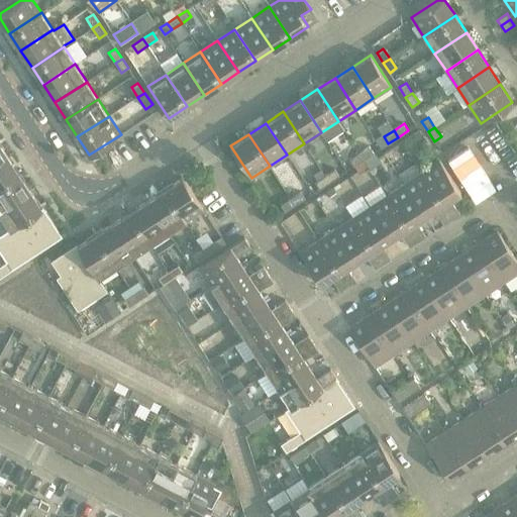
[(370,146),(359,152),(364,160),(374,153),(370,146)]
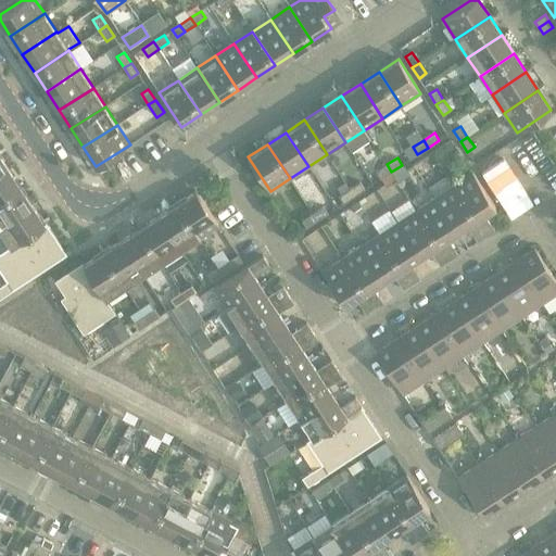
[(391,172),(387,164),(376,172),(380,179),(391,172)]
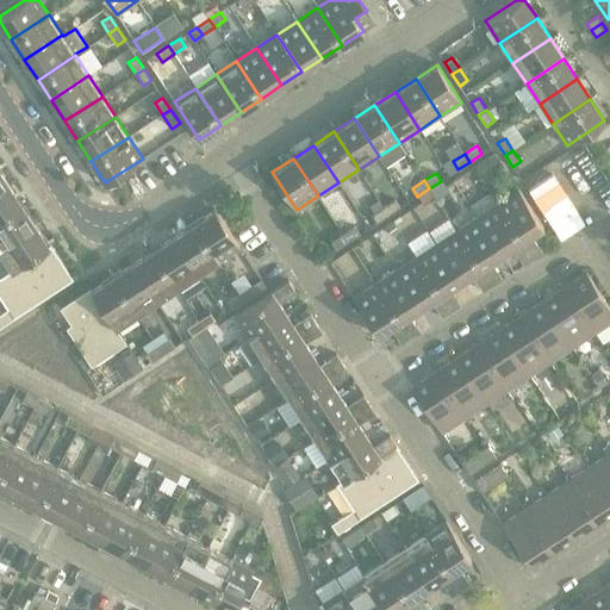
[(8,185),(0,190),(0,218),(22,205),(8,185)]
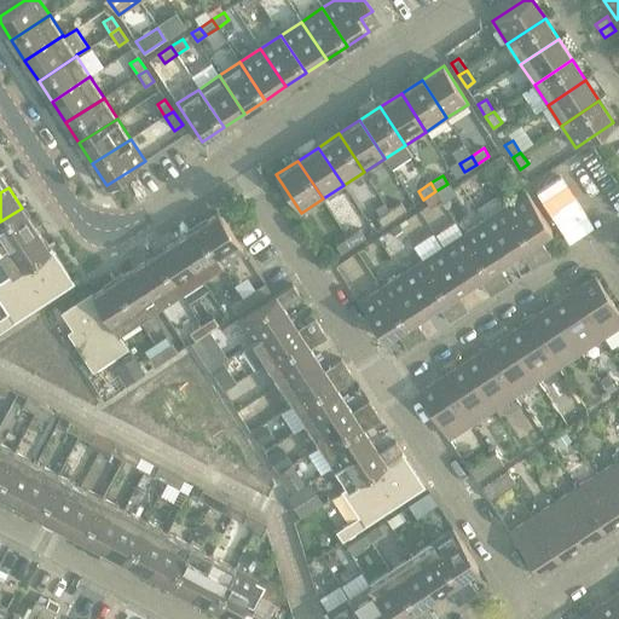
[(527,192),(504,207),(541,262),(550,256),(539,238),(551,231),(527,192)]
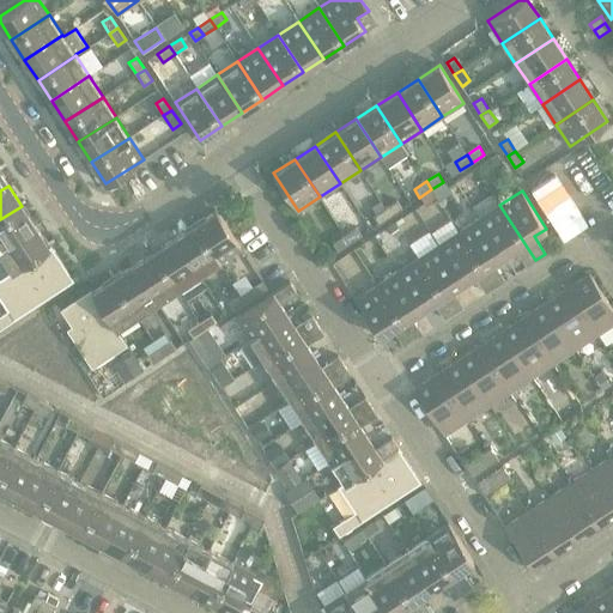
[(396,200),(386,208),(390,217),(402,208),(396,200)]
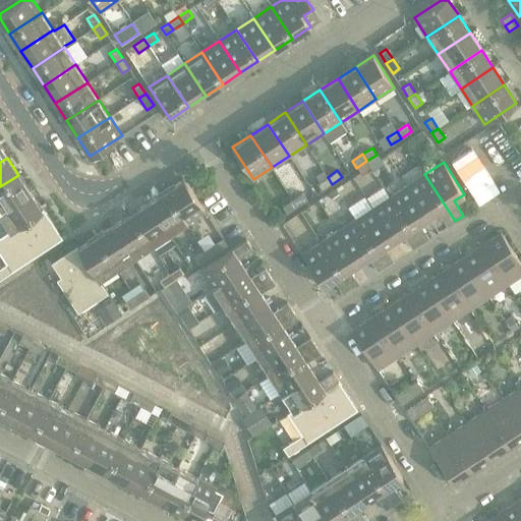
[(424,174),(407,185),(428,218),(438,212),(447,226),(455,221),(424,174)]
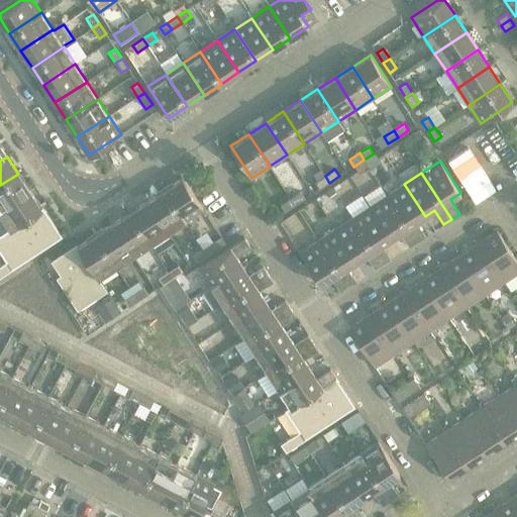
[(18,174),(0,185),(0,210),(29,191),(18,174)]
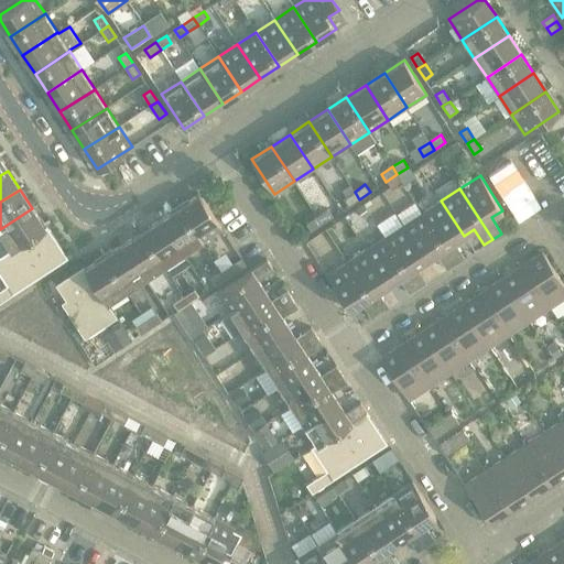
[(359,199),(355,192),(344,198),(348,206),(359,199)]
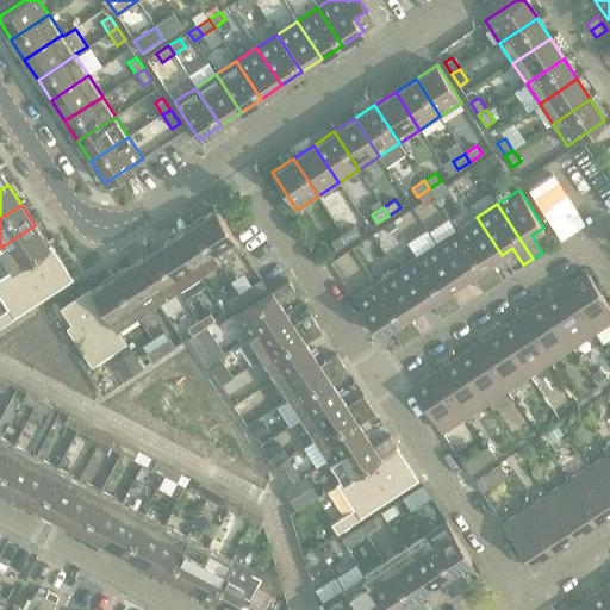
[(216,210),(194,224),(218,261),(240,248),(216,210)]
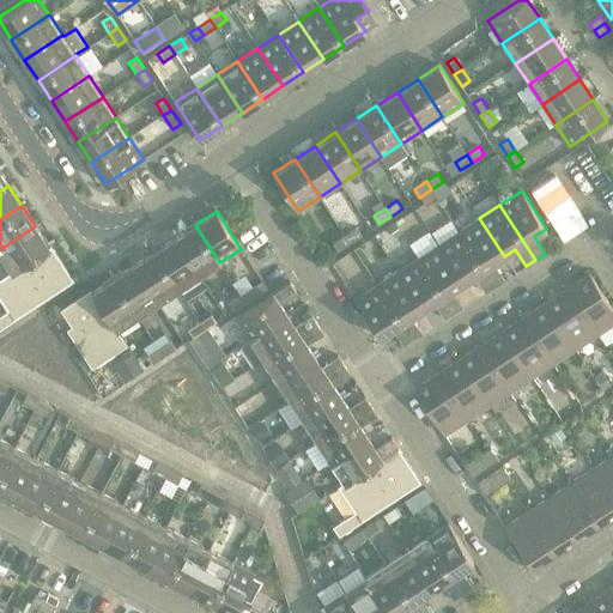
[(479,218),(459,231),(495,286),(504,280),(493,263),(504,256),(479,218)]
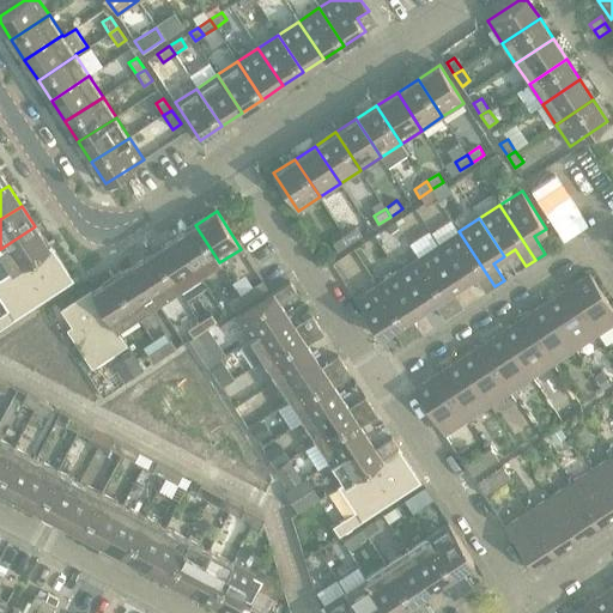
[(395,223),(388,228),(395,237),(401,234),(395,223)]
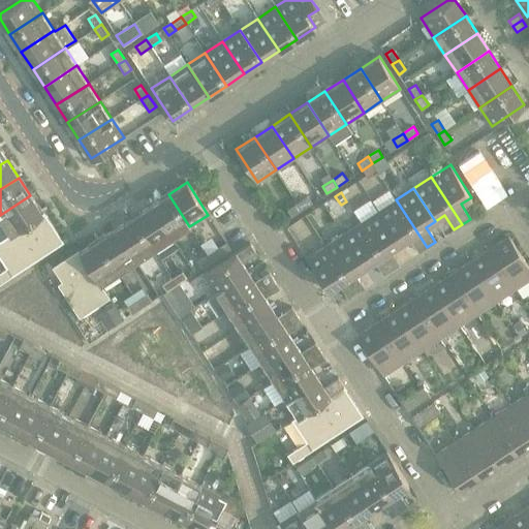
[(168,194),(151,206),(172,239),(189,226),(168,194)]
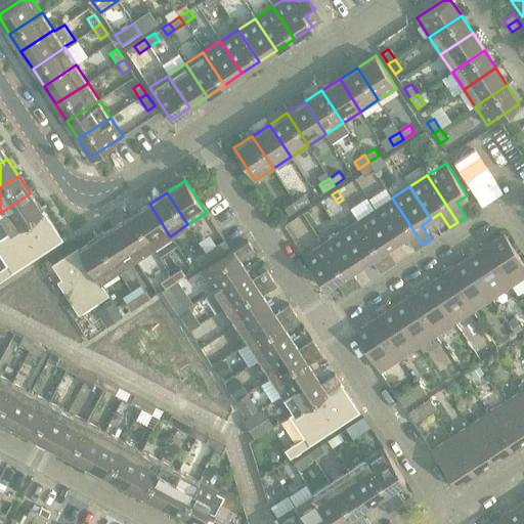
[(0,213),(0,218),(9,232),(42,212),(42,211),(30,193),(0,213)]
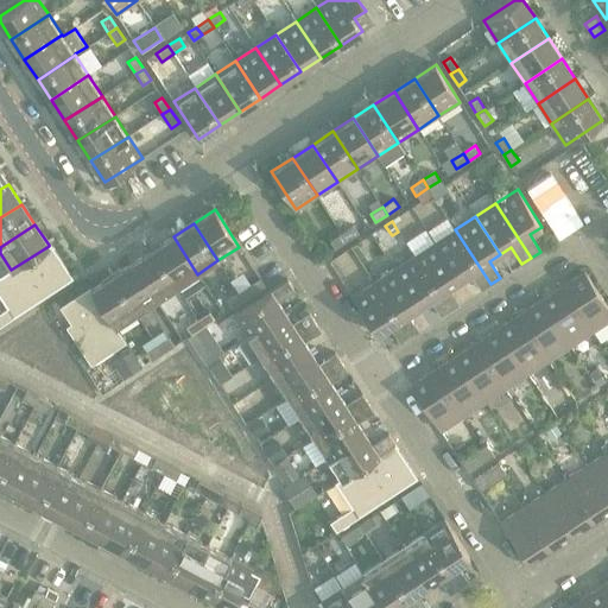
[(353,226),(342,233),(347,241),(359,234),(353,226)]
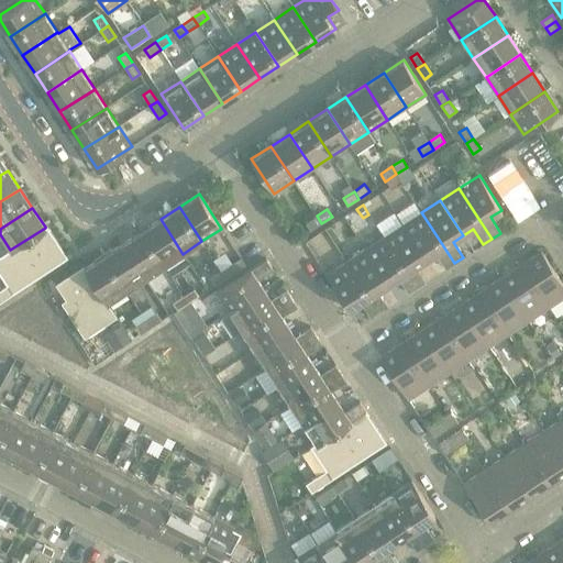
[(421,212),(403,225),(426,260),(435,253),(445,268),(454,263),(421,212)]
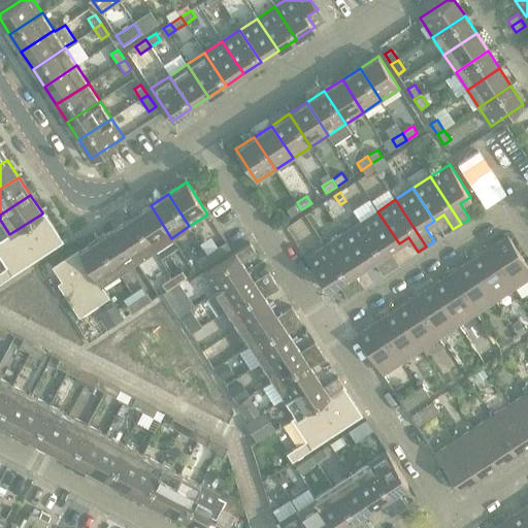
[(301,209),(297,202),(287,209),(291,217),(301,209)]
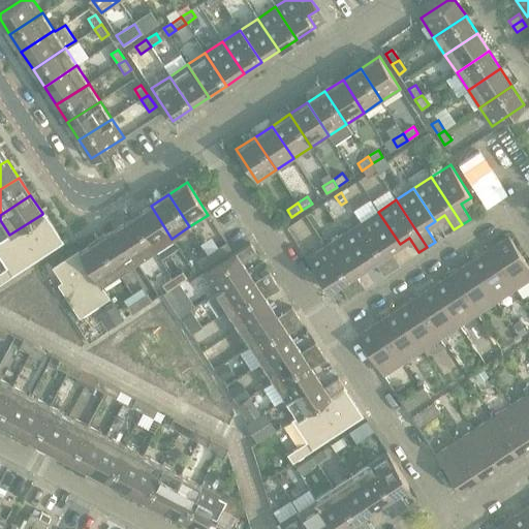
[(151,206),(132,217),(154,250),(172,239),(151,206)]
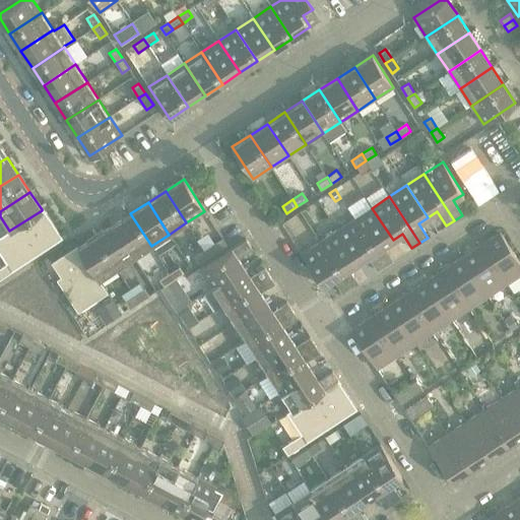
[(9,231),(0,236),(0,254),(6,263),(0,267),(0,278),(63,238),(44,208),(42,209),(42,210),(9,231)]
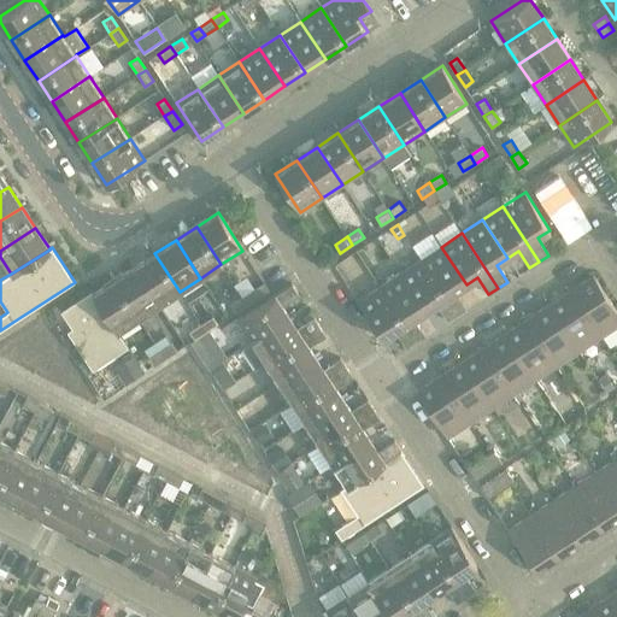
[(441,247),(421,260),(457,315),(466,309),(456,292),(466,285),(441,247)]
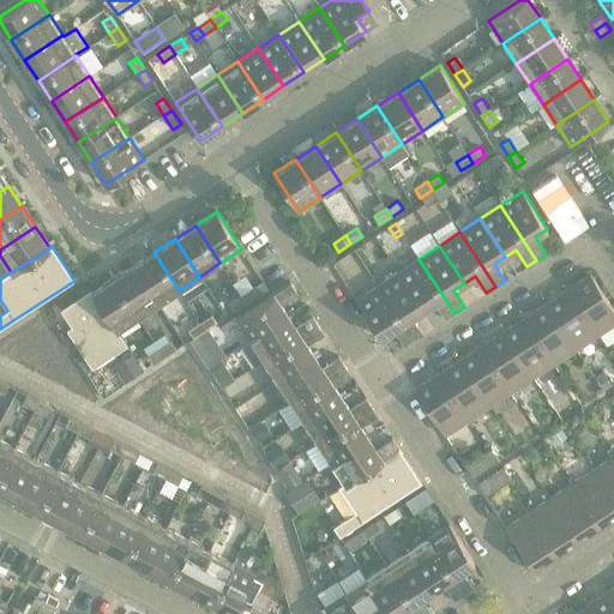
[(154,252),(133,265),(158,304),(179,290),(154,252)]
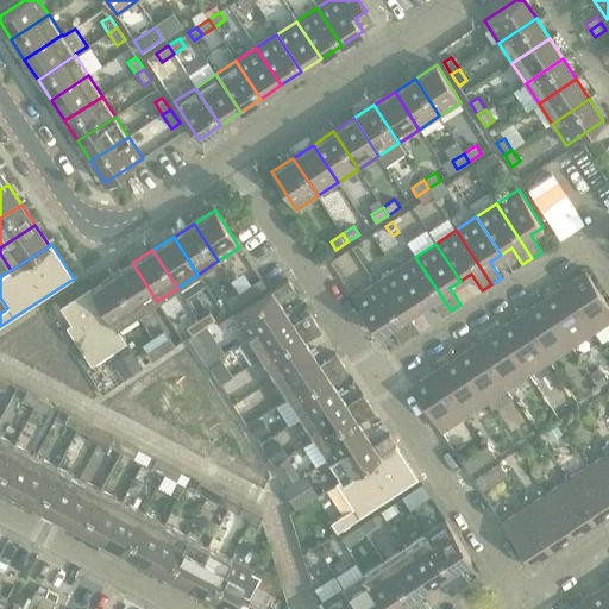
[(415,257),(395,270),(420,307),(431,300),(441,316),(451,311),(415,257)]
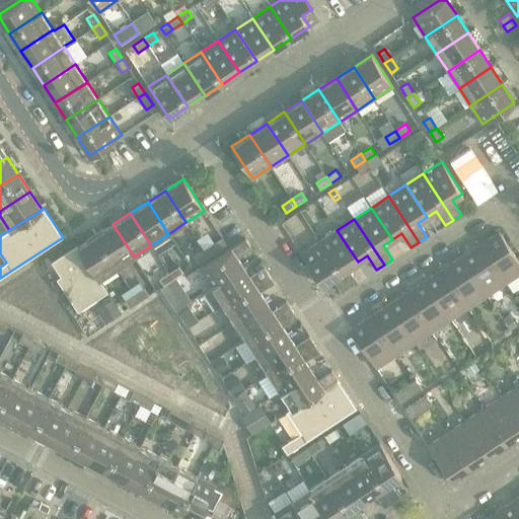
[(113,224),(95,235),(117,268),(134,256),(113,224)]
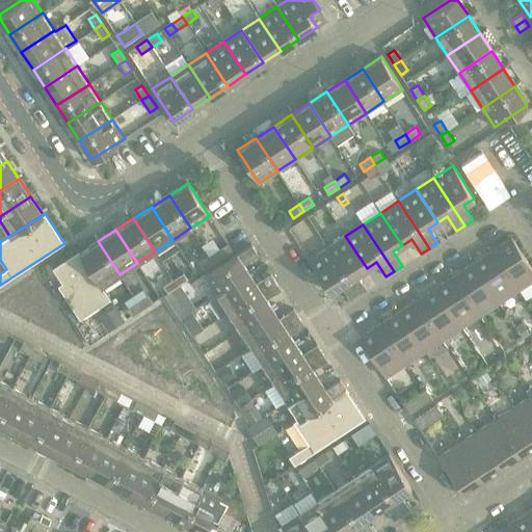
[(345,236),(327,247),(358,295),(367,289),(357,274),(367,268),(345,236)]
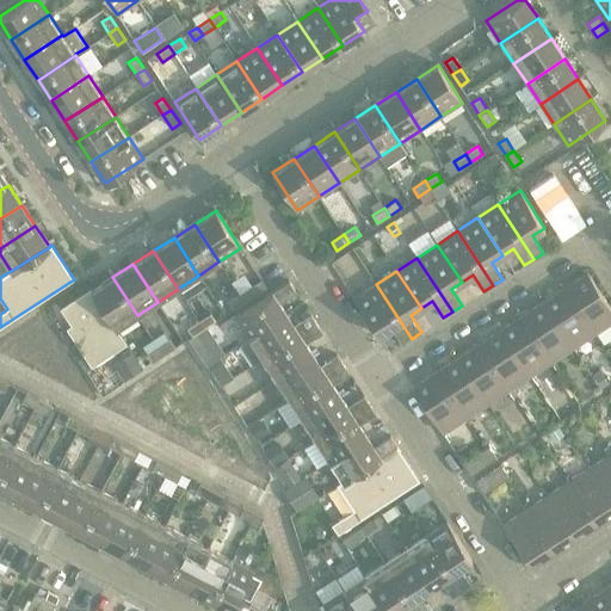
[(610,308),(588,273),(565,288),(594,333),(610,322),(610,308)]
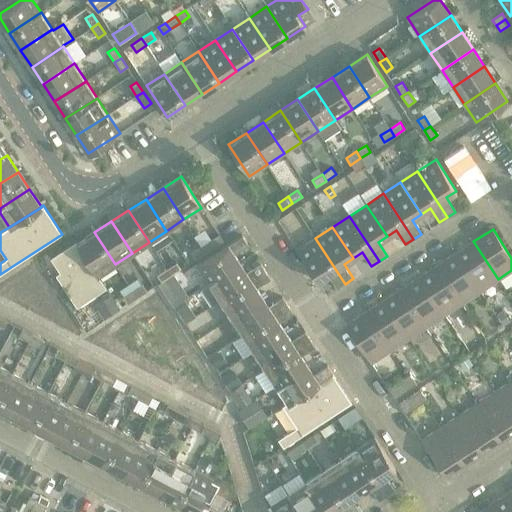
[(94,232),(77,244),(97,276),(98,275),(115,264),(94,232)]
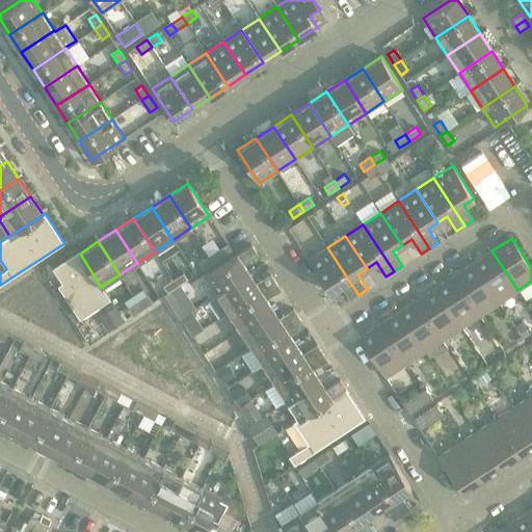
[(228,243),(218,249),(223,256),(232,250),(228,243)]
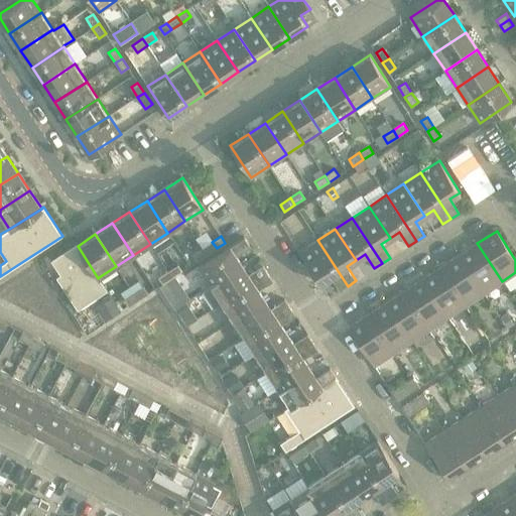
[(199,268),(211,286),(242,265),(236,256),(250,247),(244,238),(199,268)]
